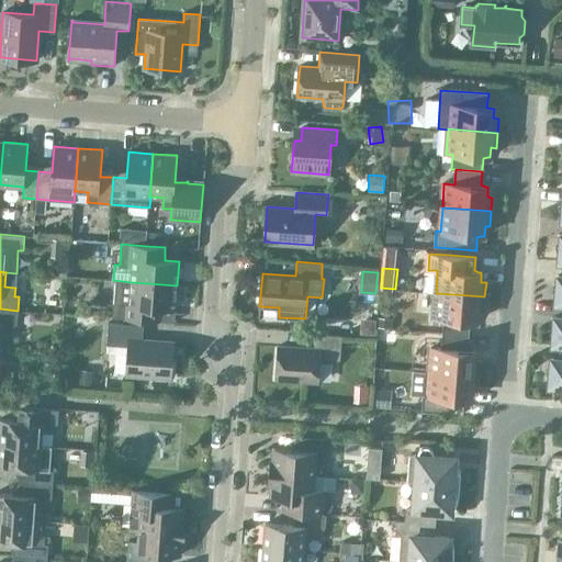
[(561,276),(558,276),(558,287),(552,289),(557,301),(555,303),(561,303),(561,276)]
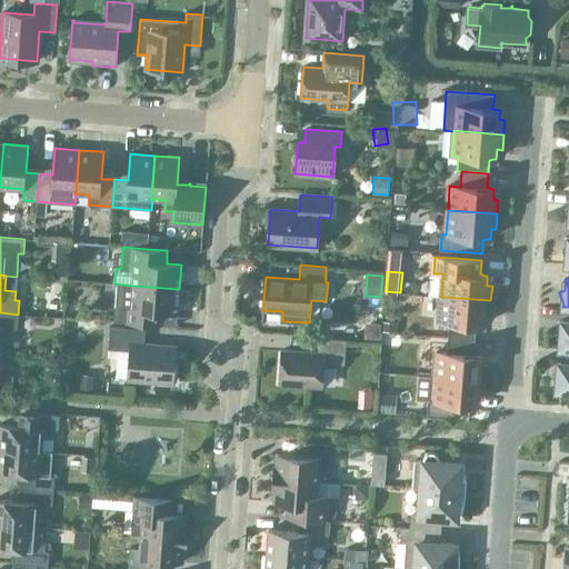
[(115,308),(113,321),(158,325),(159,311),(178,313),(179,289),(133,286),(118,285),(116,308),(115,308)]
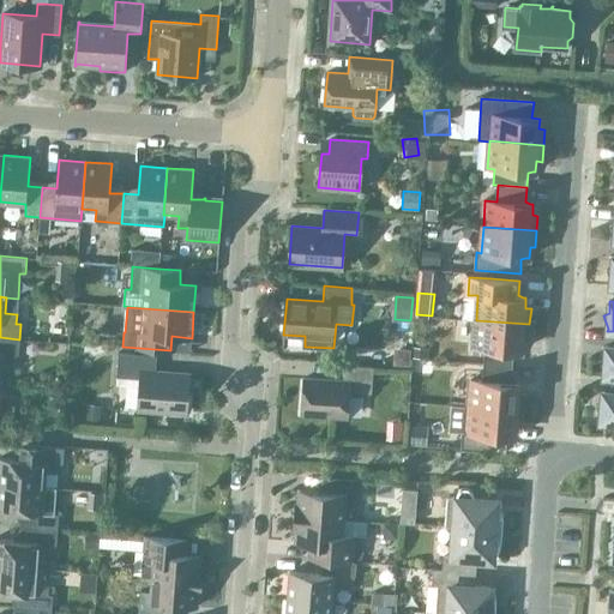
[(476,320),(474,348),(485,349),(483,365),(512,366),(513,353),(518,351),(521,351),(522,351),(523,341),(528,341),(529,324),(476,320)]
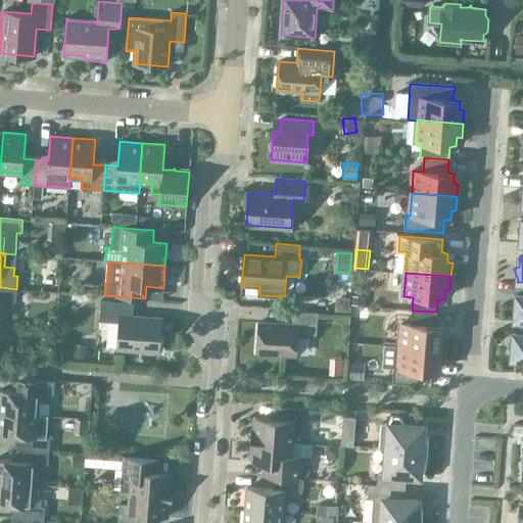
[(15,302),(16,289),(0,287),(0,322),(0,323),(1,310),(11,310),(11,301),(15,302)]
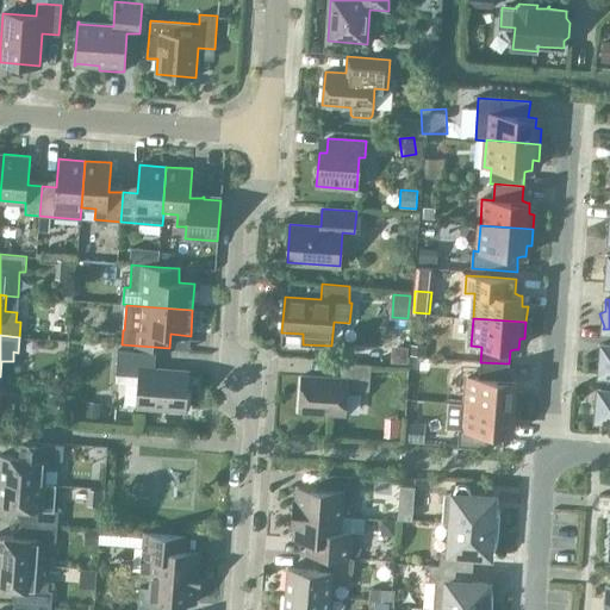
[(602,356),(597,358),(601,372),(599,374),(609,374),(609,344),(602,344),(602,356)]
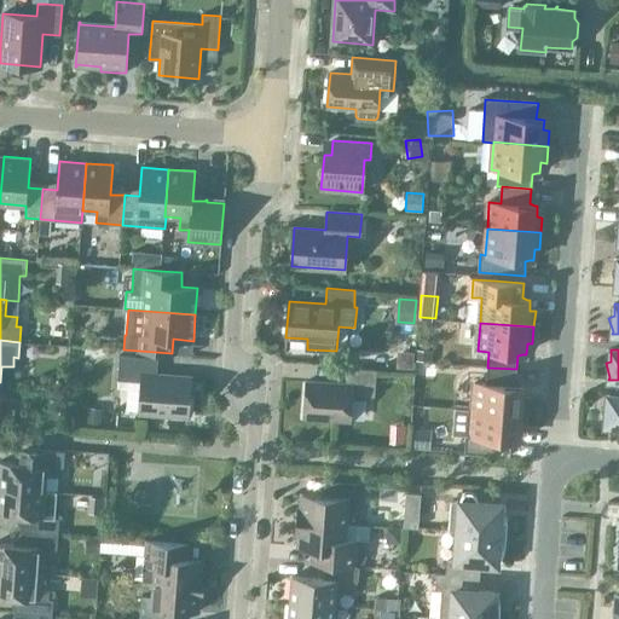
[(139,412),(187,416),(191,377),(157,375),(158,358),(120,356),(117,380),(142,381),(139,412)]
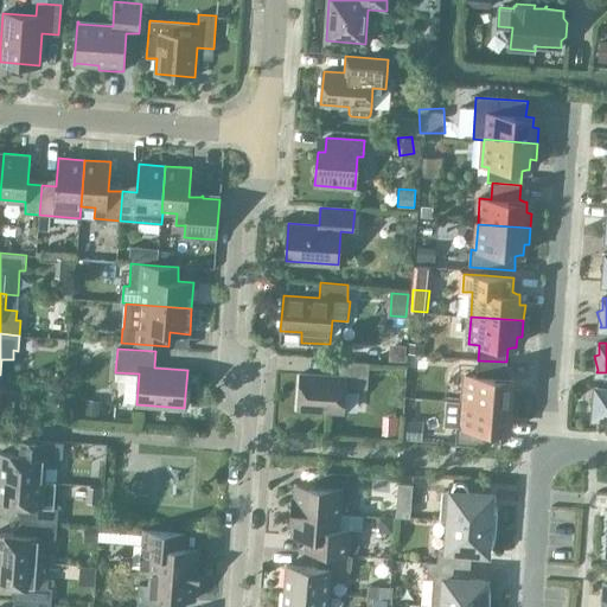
[(298,409),(343,413),(345,387),(368,389),(370,363),(339,360),(338,376),(301,374),(298,409)]
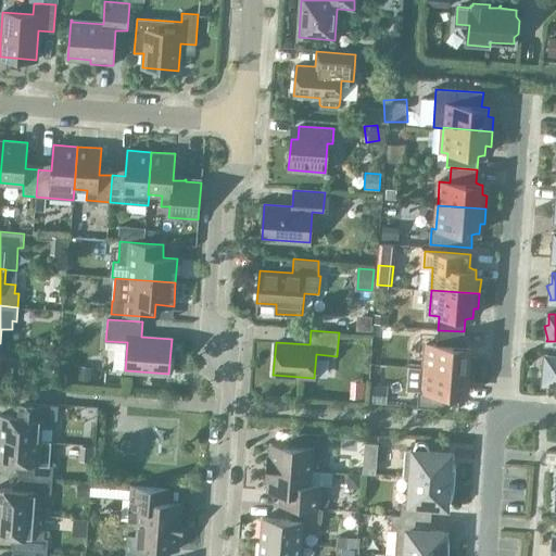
[(467,348),(463,345),(464,332),(438,330),(437,345),(427,344),(425,368),(474,371),(475,357),(469,356),(470,348),(467,348)]
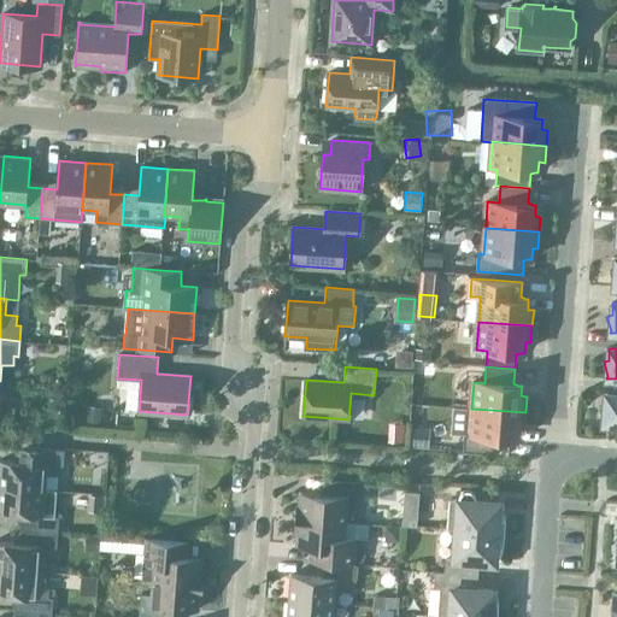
[(0,421),(13,423),(15,407),(10,407),(11,398),(0,395),(0,383),(0,381),(0,380),(0,421)]
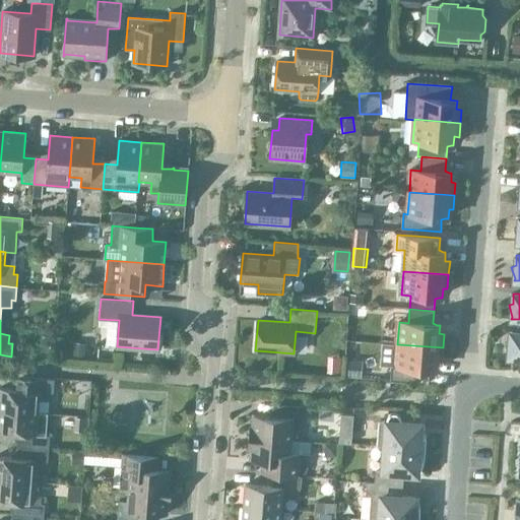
[(519,332),(511,331),(510,342),(506,343),(509,354),(509,358),(511,362),(519,359),(519,332)]
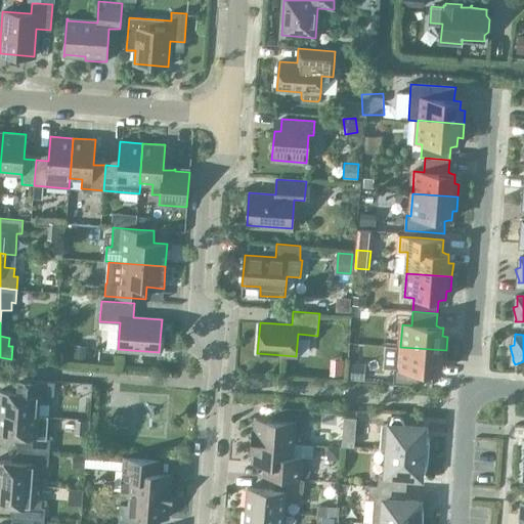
[(445,364),(446,350),(400,347),(399,368),(395,368),(394,384),(432,387),(433,374),(437,373),(439,374),(440,364),(445,364)]
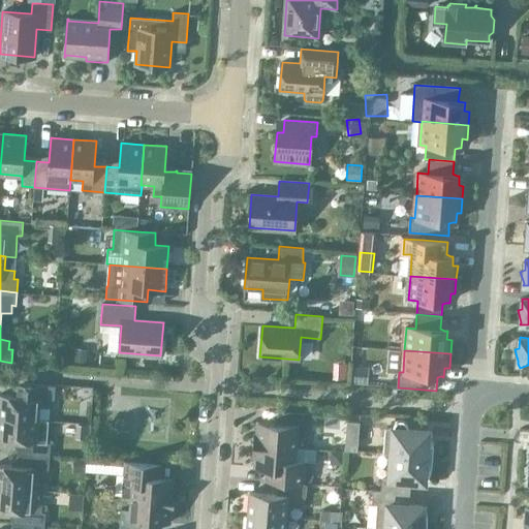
[(0,416),(38,419),(39,406),(50,407),(50,399),(54,399),(55,385),(16,382),(14,395),(0,394),(0,416)]
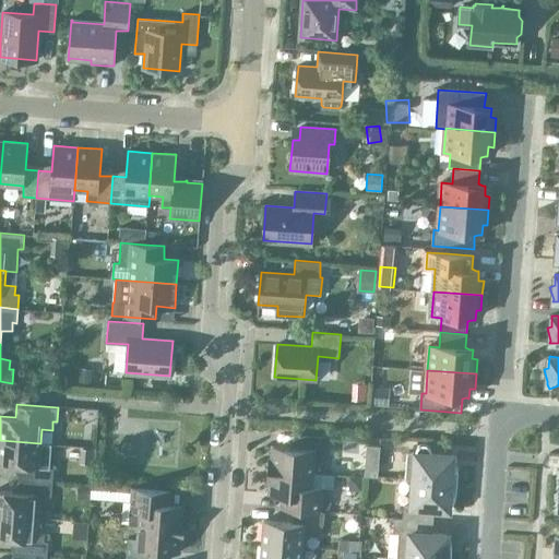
[(268,470),(312,473),(313,460),(324,460),(326,437),(299,435),(298,448),(273,445),(272,459),(269,459),(268,470)]
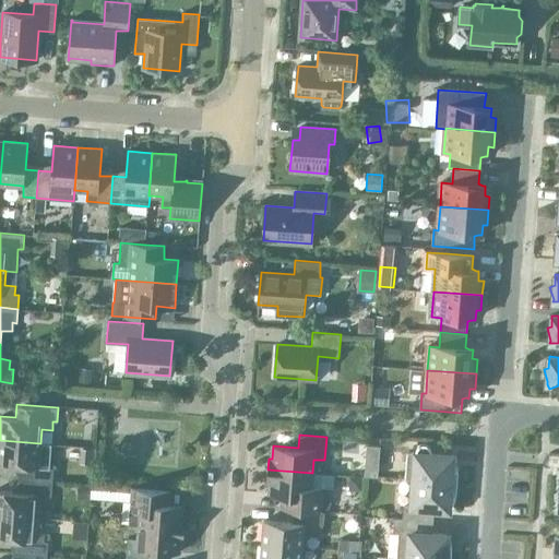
[(0,440),(0,464),(22,466),(21,479),(52,482),(54,467),(49,467),(51,444),(40,443),(0,440)]
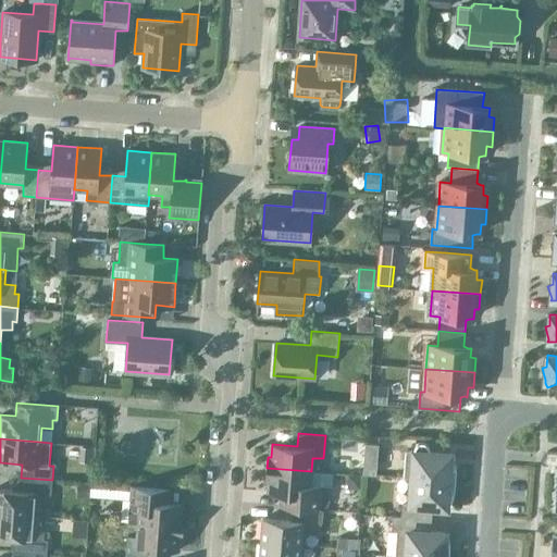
[(415,452),(407,450),(405,478),(412,478),(456,482),(456,477),(457,468),(450,468),(452,454),(431,452),(431,450),(430,448),(430,447),(429,446),(428,445),(426,444),(424,443),(423,443),(422,443),(420,444),(419,444),(417,445),(416,447),(415,448),(415,449),(415,452)]
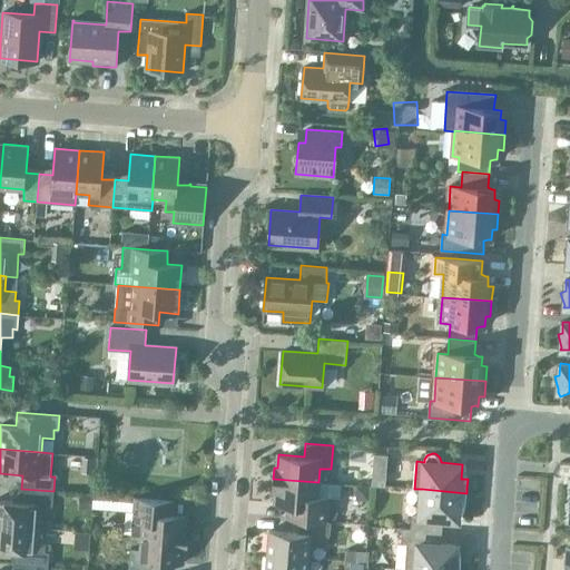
[(372,485),(385,487),(387,455),(374,454),(372,485)]
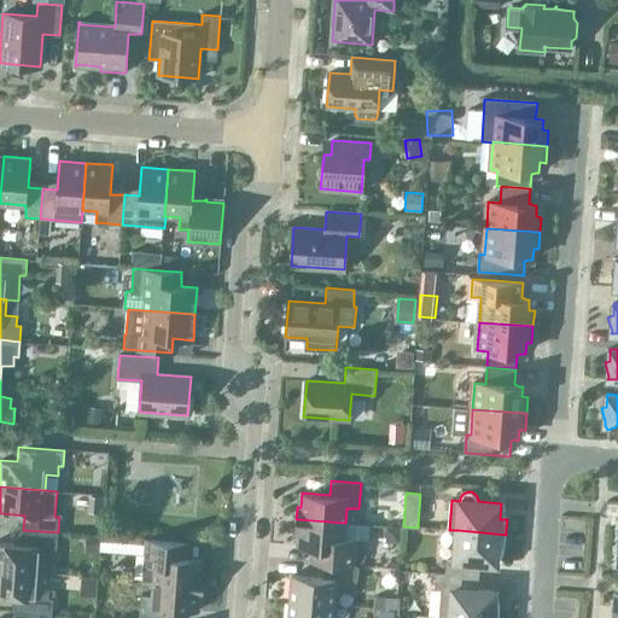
[(345,523),(296,519),(295,531),(298,531),(297,546),(313,547),(312,561),(327,563),(354,565),(355,563),(356,540),(344,538),(345,523)]
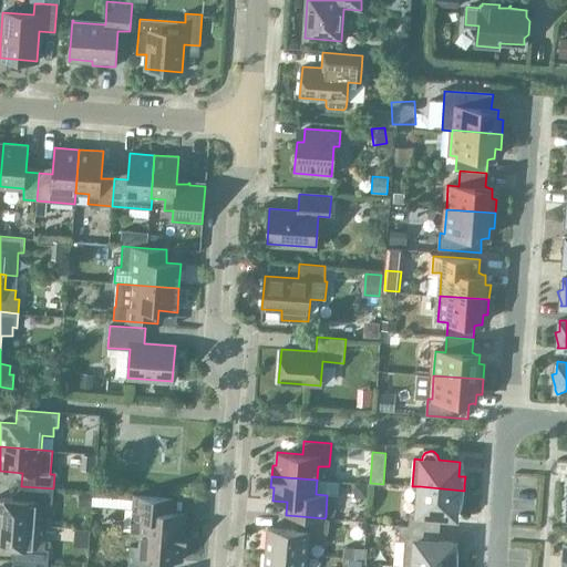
[(0,522),(35,525),(37,511),(48,512),(48,503),(52,503),(53,488),(21,486),(20,500),(0,497),(0,522)]
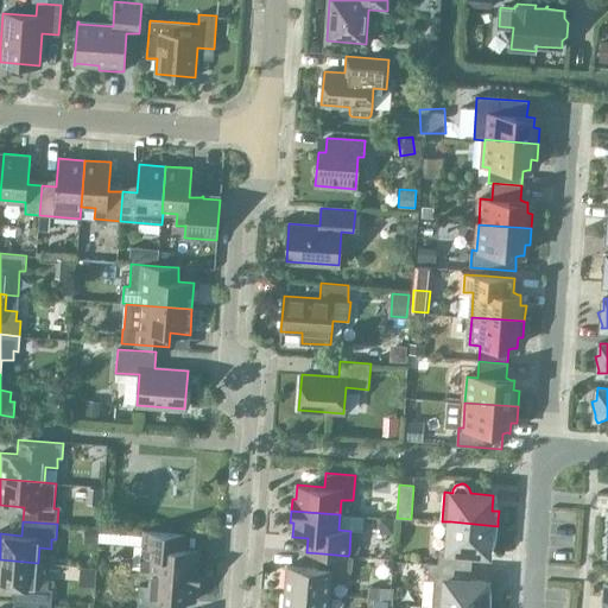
[(439,549),(438,564),(472,567),(473,553),(488,555),(489,545),(495,545),(498,530),(498,526),(450,521),(448,550),(439,549)]
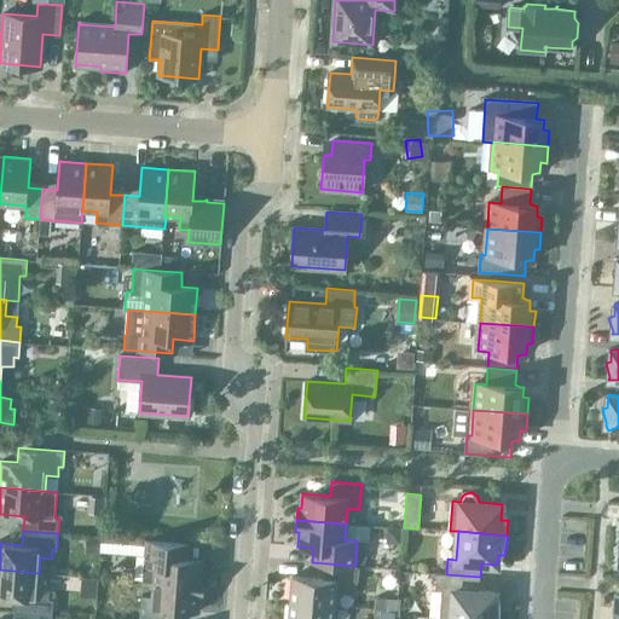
[(145,539),(143,582),(154,582),(204,585),(204,574),(201,573),(202,559),(189,557),(190,543),(145,539)]
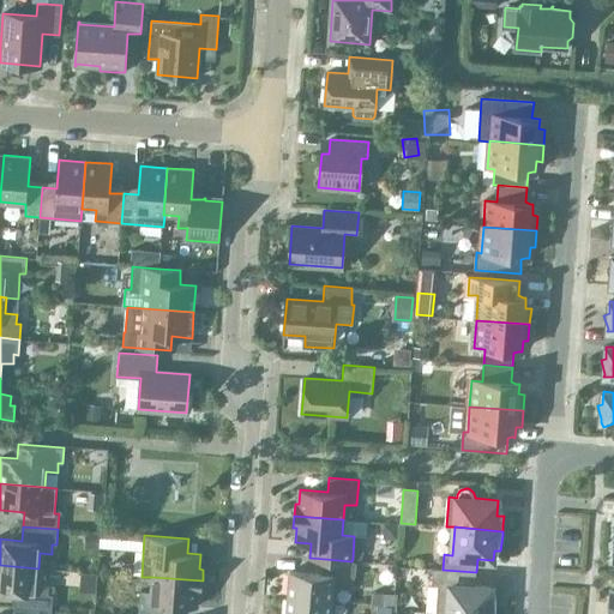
[(290,571),(288,596),(332,600),(333,588),(344,588),(345,576),(355,577),(356,561),(351,561),(325,559),(324,575),(290,571)]
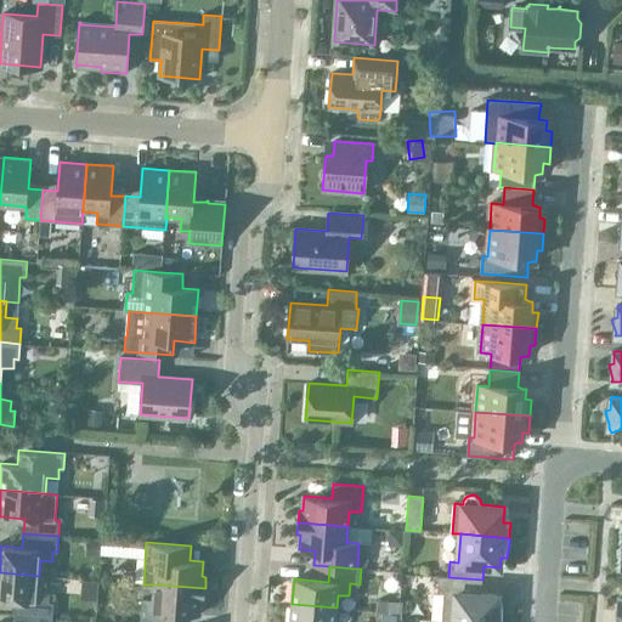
[(17,616),(52,618),(54,603),(49,603),(49,593),(38,592),(39,576),(0,572),(0,599),(18,601),(17,616)]
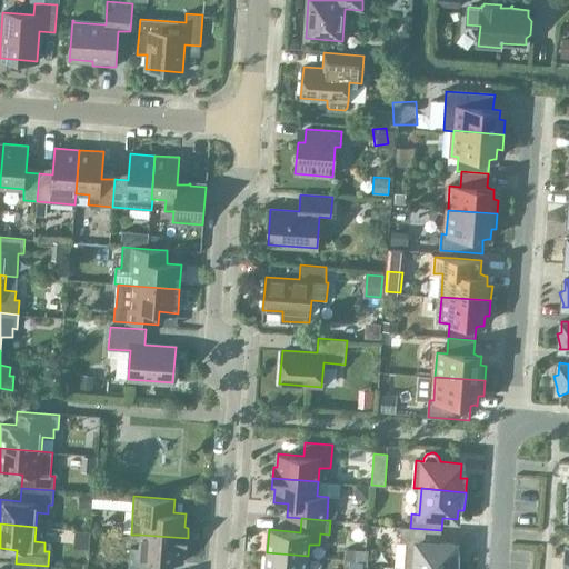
[(441,530),(410,528),(401,528),(400,542),(406,542),(403,568),(407,568),(410,568),(459,568),(460,568),(460,555),(455,553),(456,545),(440,543),(441,530)]
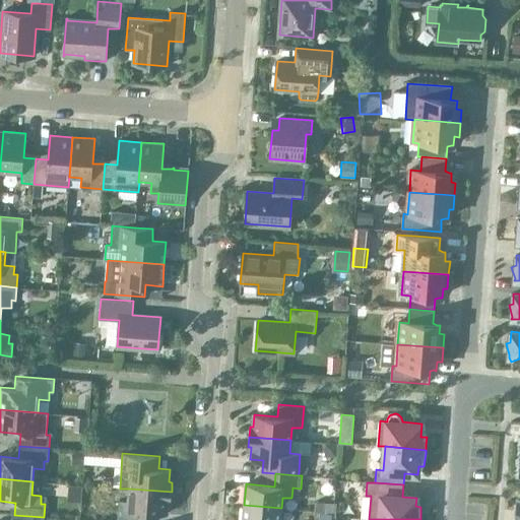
[(119,501),(117,519),(142,519),(143,513),(167,514),(168,502),(171,502),(172,492),(129,489),(128,502),(119,501)]
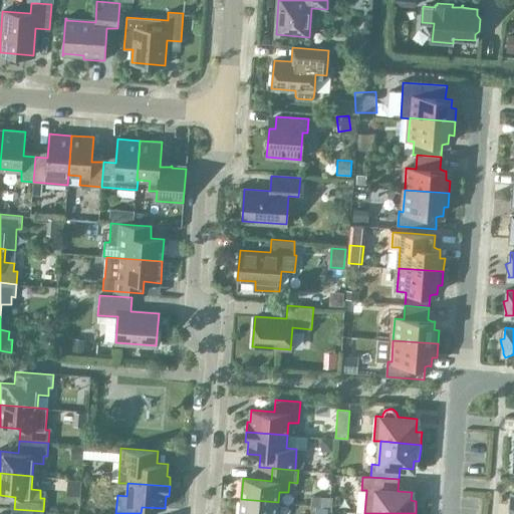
[(330,496),(311,495),(310,505),(321,506),(321,505),(329,506),(330,496)]
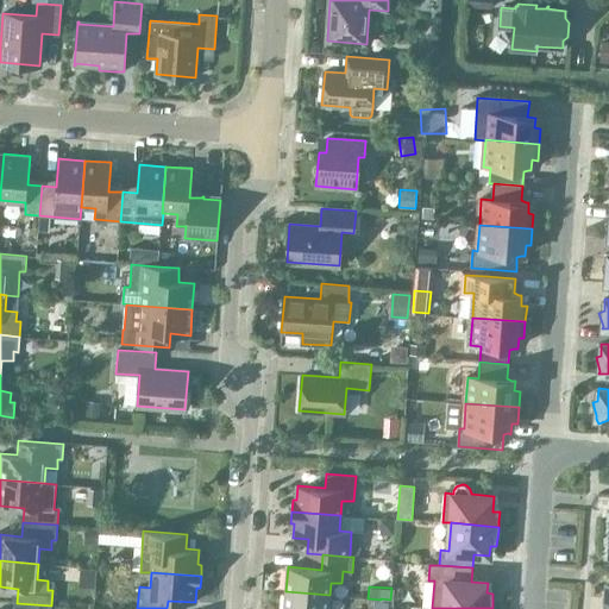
[(328,608),(330,595),(286,591),(283,608),(328,608)]
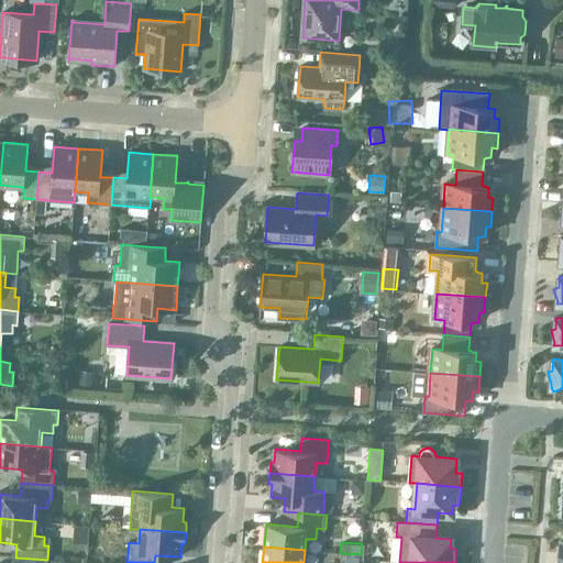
[(352,554),(340,553),(340,562),(351,562),(352,554)]
